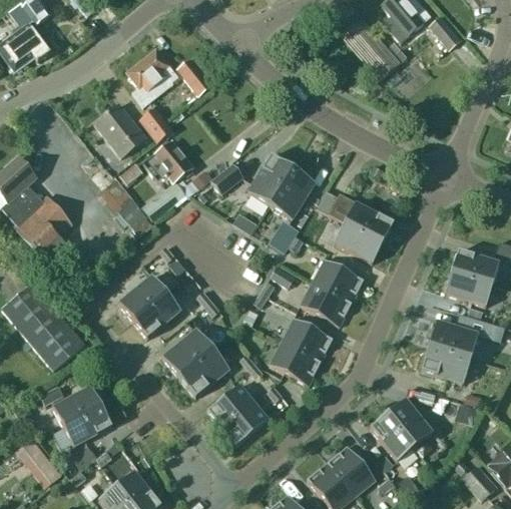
[(401,42),(431,17),(416,0),(388,0),(382,5),(398,24),(391,30),(401,42)]
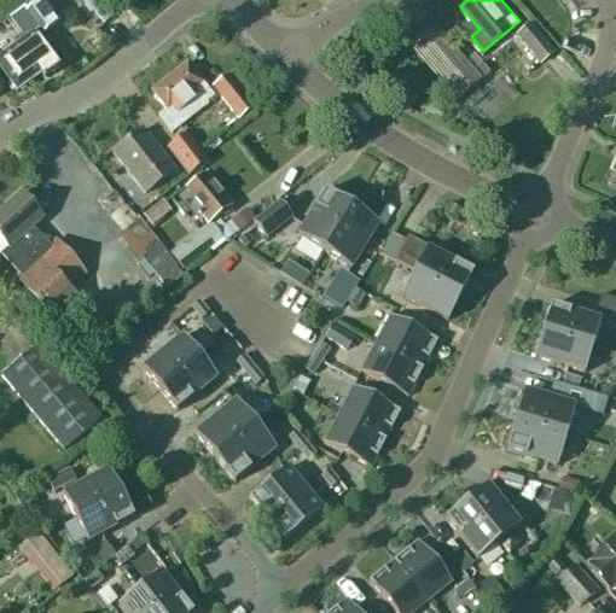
[(64,33),(47,10),(35,18),(52,41),(64,33)]
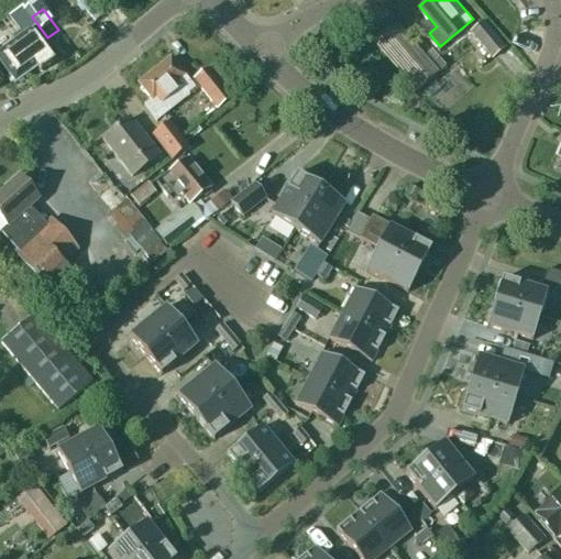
[(493,55),(506,45),(484,19),(472,30),(493,55)]
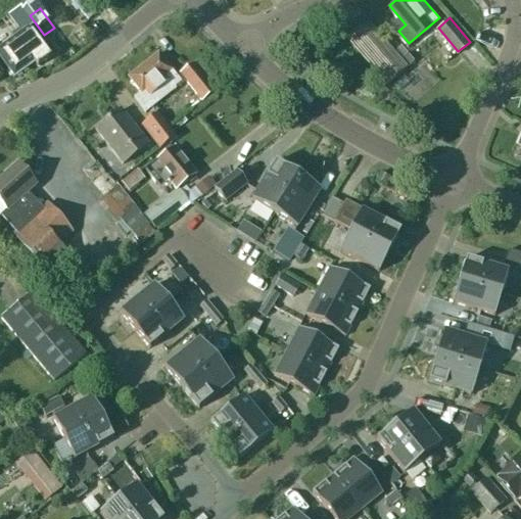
[(38,63),(51,54),(25,18),(11,29),(15,35),(0,46),(0,53),(14,75),(35,59),(38,63)]
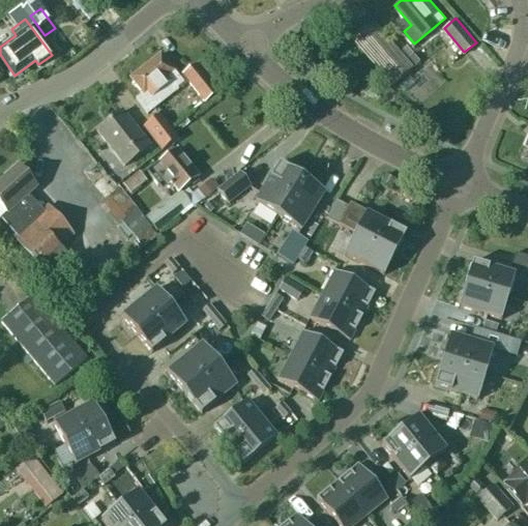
[(392,84),(413,65),(376,22),(351,35),(392,84)]
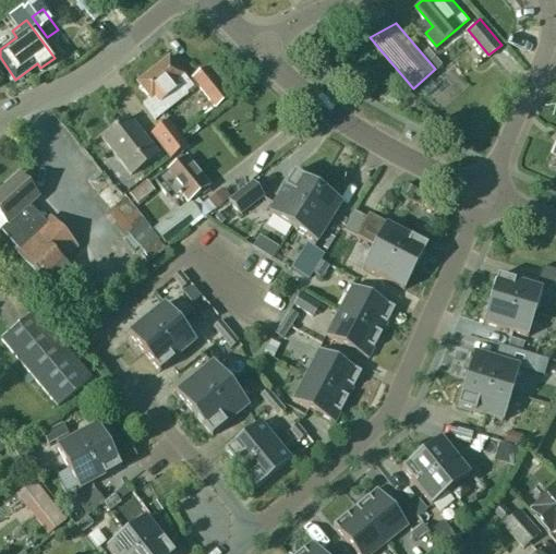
[(445,64),(430,48),(424,53),(439,70),(445,64)]
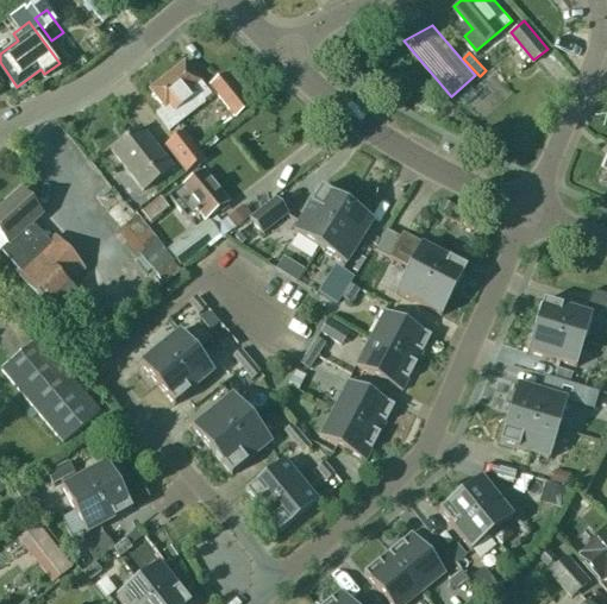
[(168,73),(196,107),(206,100),(204,98),(212,92),(186,58),(168,73)]
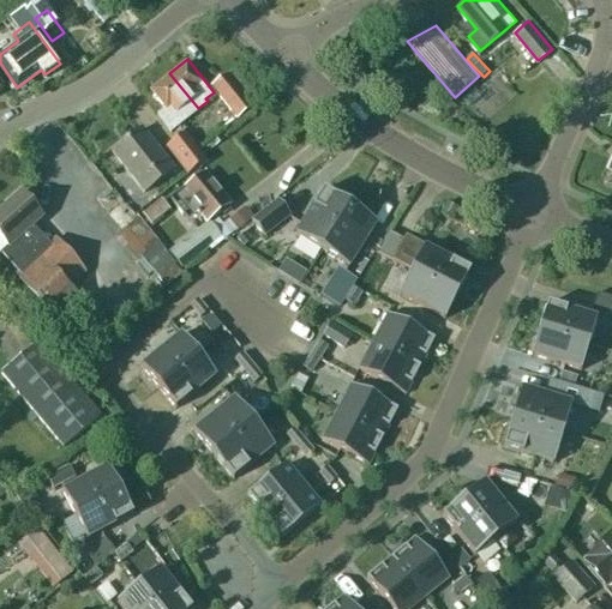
[(239,115),(255,103),(228,71),(213,83),(239,115)]
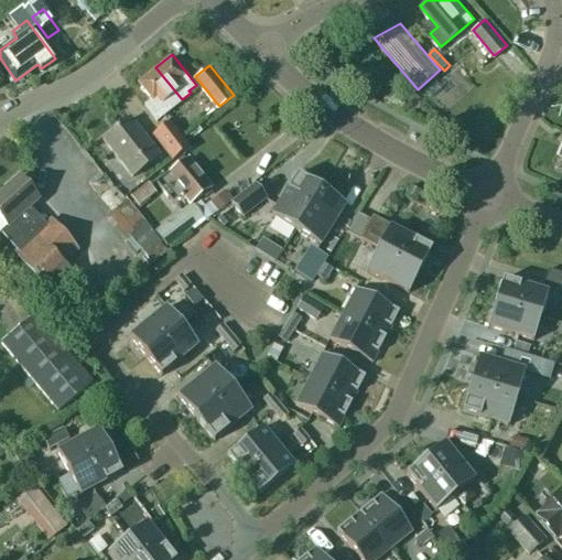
[(158,118),(182,99),(155,67),(139,79),(152,97),(146,103),(158,118)]
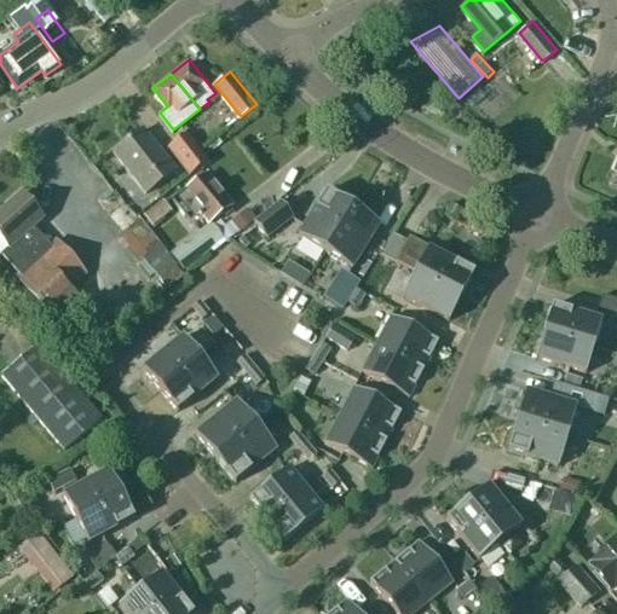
[(144,126),(115,149),(114,150),(146,191),(177,167),(144,126)]
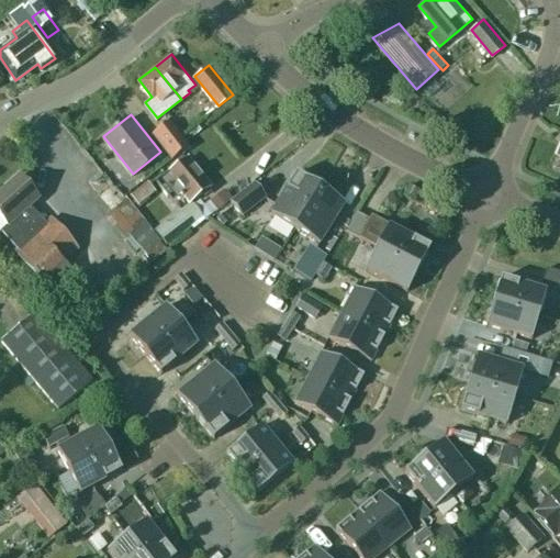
[(174,156),(189,144),(170,119),(154,131),(174,156)]
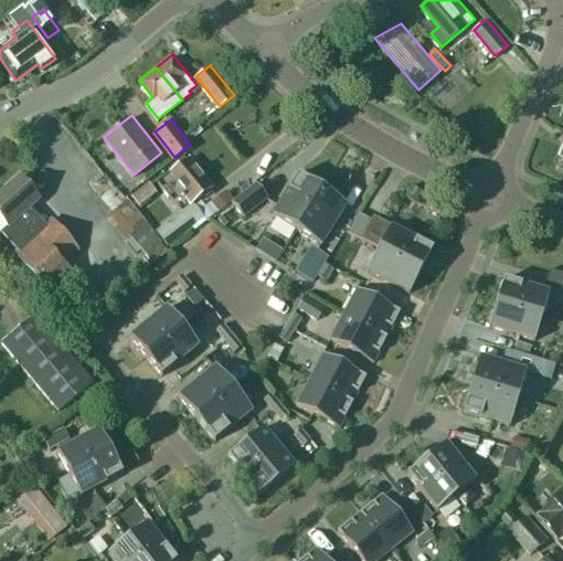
[(190,156),(168,172),(158,180),(173,200),(183,192),(191,202),(213,184),(190,156)]
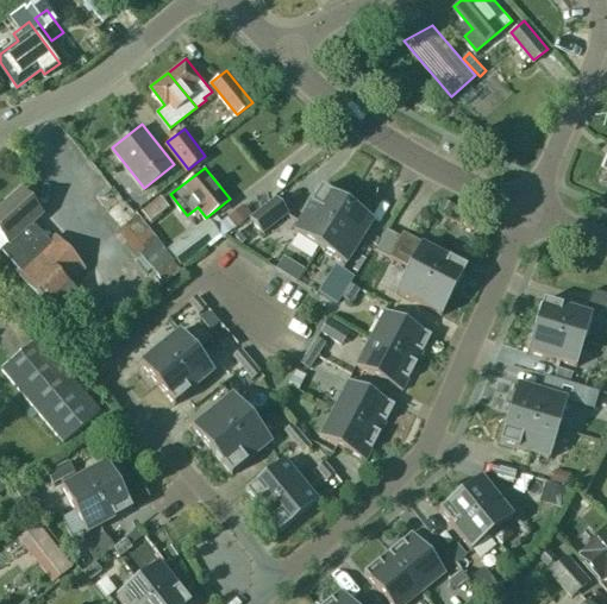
[(295,203),(307,183),(296,176),(285,196),(295,203)]
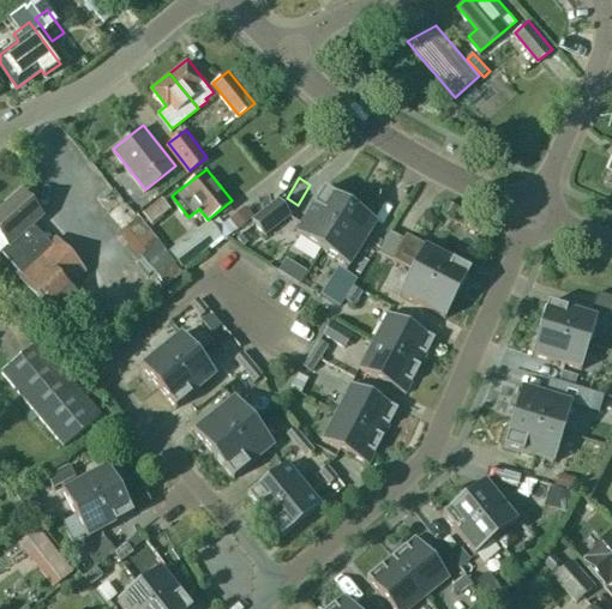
[(323,247),(352,203),(325,186),(297,230),(323,247)]
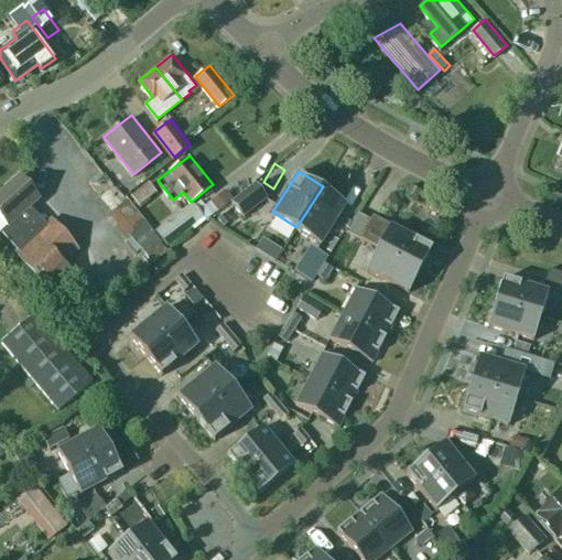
[(0,190),(0,214),(8,223),(2,229),(18,247),(14,249),(54,294),(77,273),(65,260),(79,247),(52,215),(43,223),(29,206),(41,196),(20,173),(0,190)]
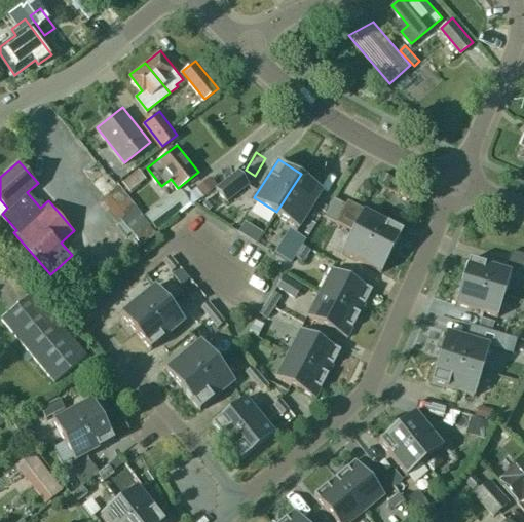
[(146,177),(138,168),(122,181),(131,190),(146,177)]
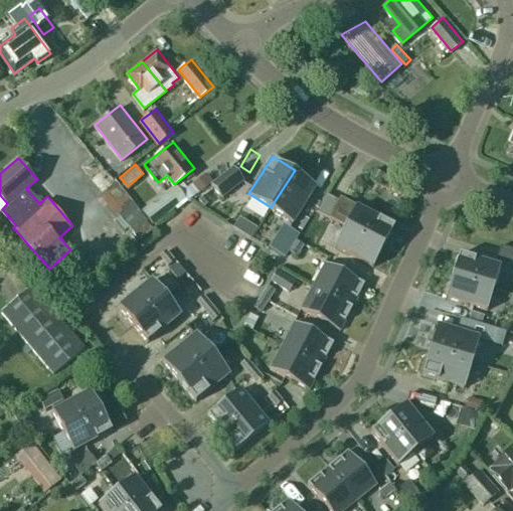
[(211,182),(222,196),(244,178),(233,164),(211,182)]
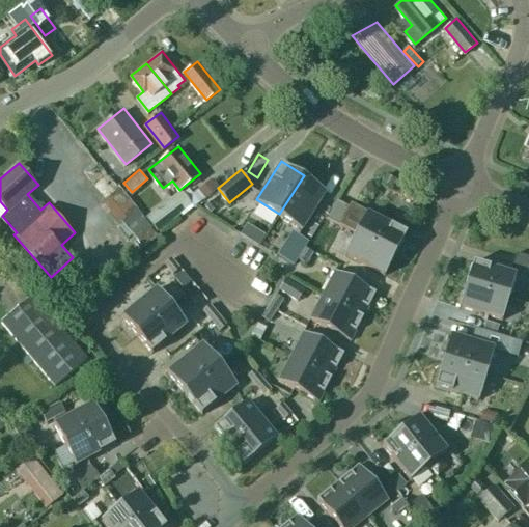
[(107,170),(94,181),(108,196),(119,186),(107,170)]
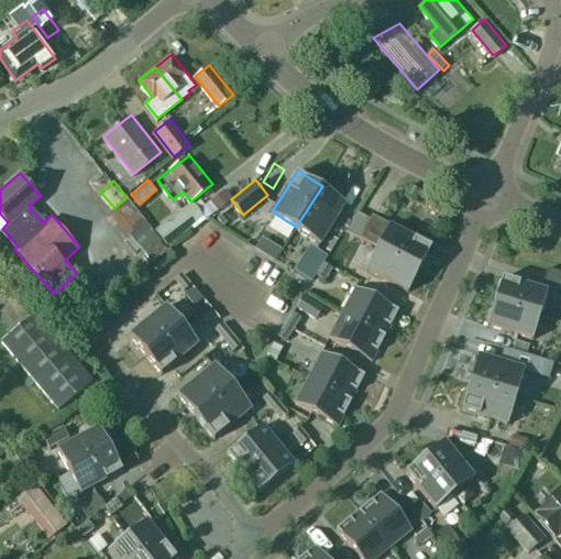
[(422,187),(409,181),(404,193),(417,198),(422,187)]
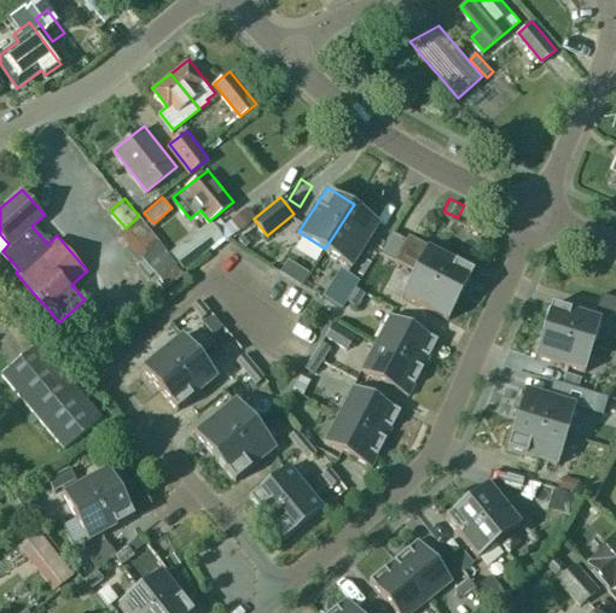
[(249,204),(232,217),(239,227),(256,214),(249,204)]
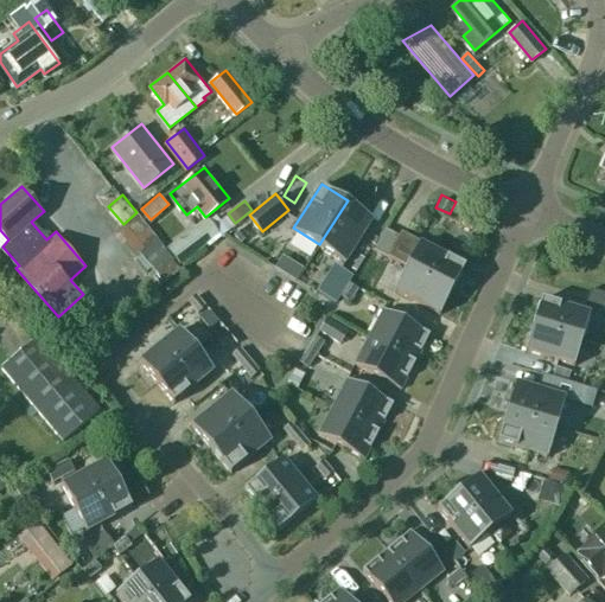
[(374,216),(348,200),(319,244),(345,261),(374,216)]
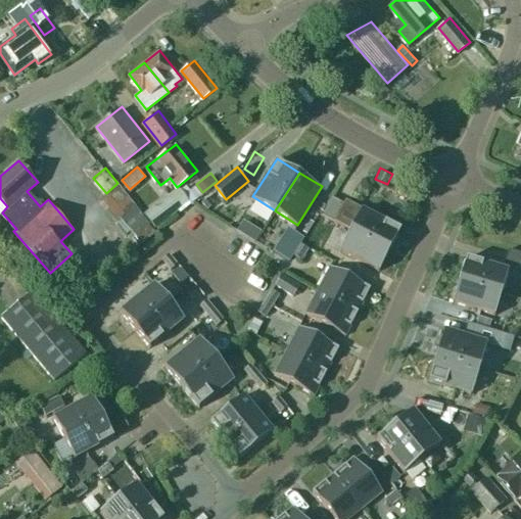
[(126,193),(109,206),(120,219),(117,221),(127,232),(130,230),(141,242),(156,230),(126,193)]
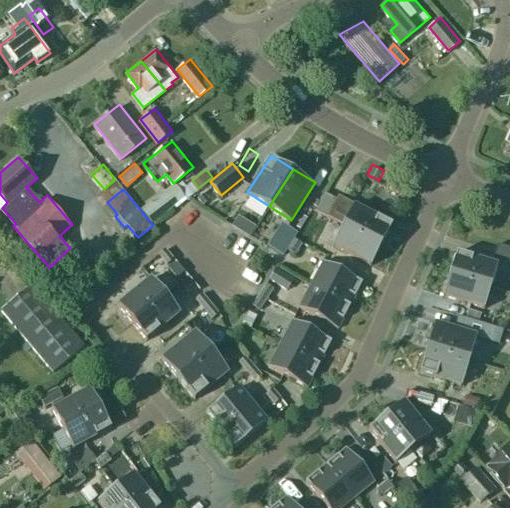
[(175,204),(165,190),(142,207),(152,221),(175,204)]
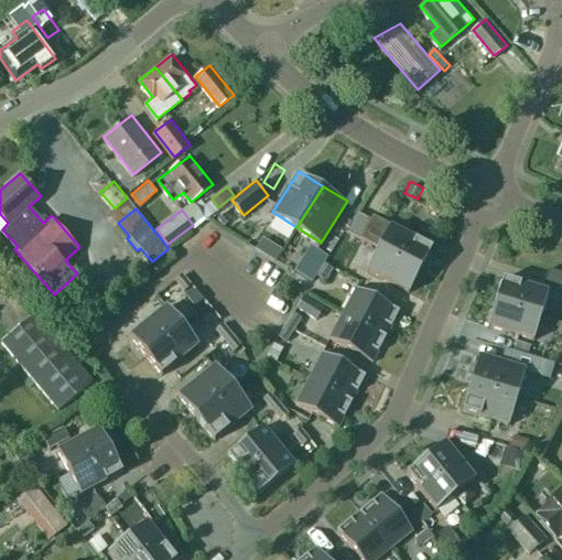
[(371,218),(358,211),(348,229),(361,236),(371,218)]
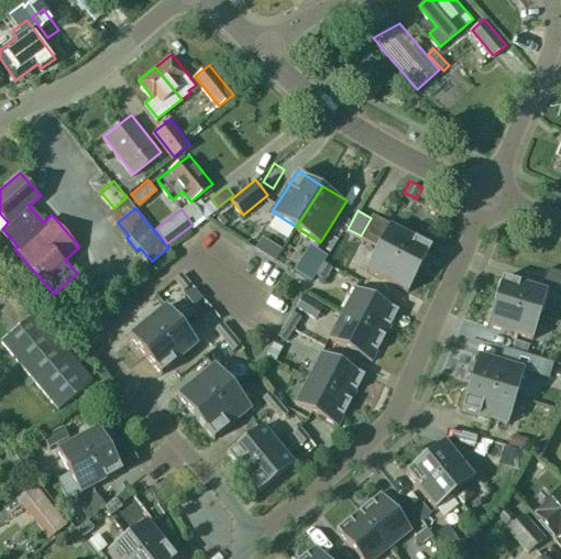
[(227,211),(219,217),(223,222),(231,218),(227,211)]
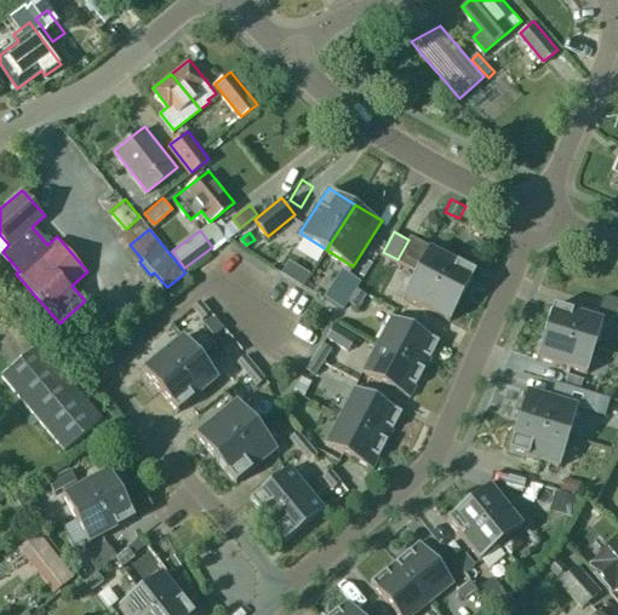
[(429,246),(411,236),(399,260),(417,270),(429,246)]
